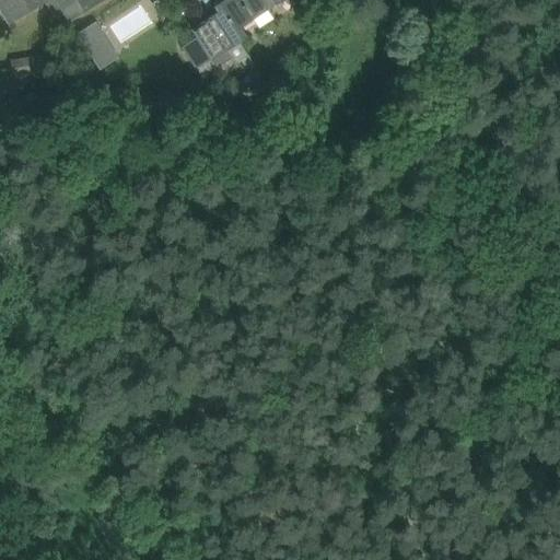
[(0,0),(0,8),(11,24),(46,0),(0,0)]
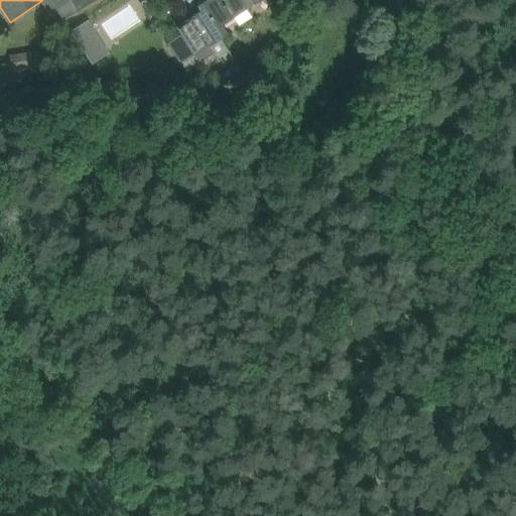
[(50,0),(65,19),(77,11),(94,0),(50,0)]
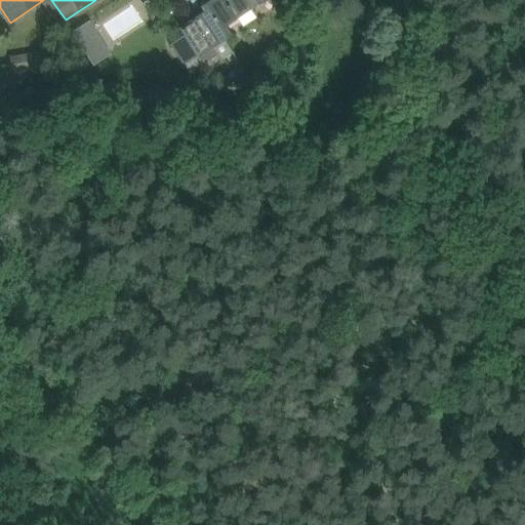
[(182,28),(187,34),(170,45),(184,65),(200,53),(206,62),(217,54),(220,59),(233,51),(213,21),(217,17),(215,14),(218,11),(211,0),(208,0),(202,4),(206,10),(182,28)]
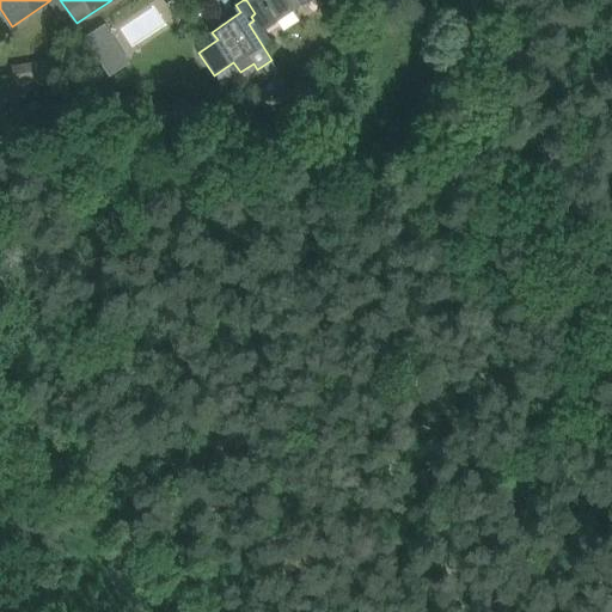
[(273,59),(262,43),(271,37),(265,28),(294,8),(288,0),(246,0),(255,13),(251,17),(254,20),(249,24),(271,60),(273,59)]
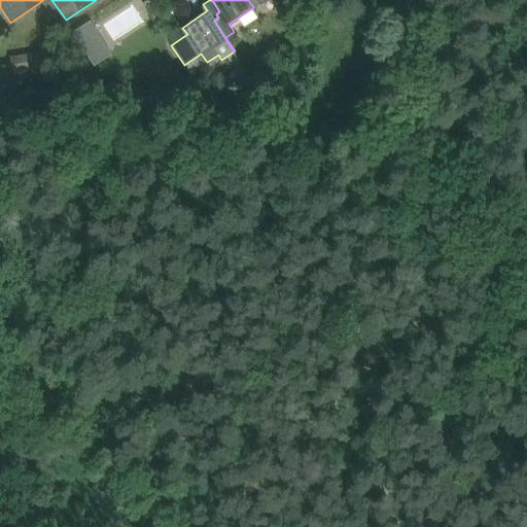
[(73,31),(95,64),(108,56),(88,22),(73,31)]
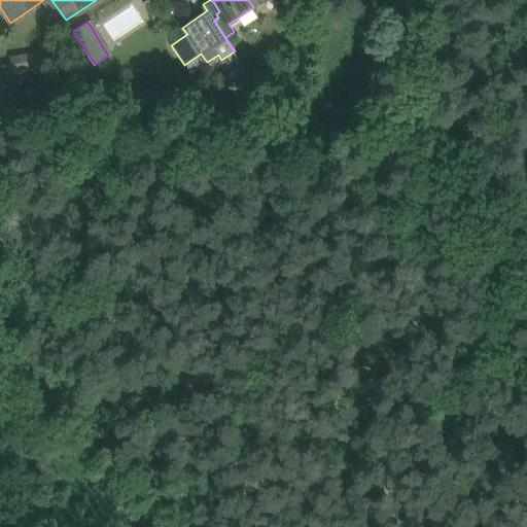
[(12,73),(44,70),(44,71),(57,70),(55,62),(53,49),(42,50),(42,49),(10,54),(12,73)]
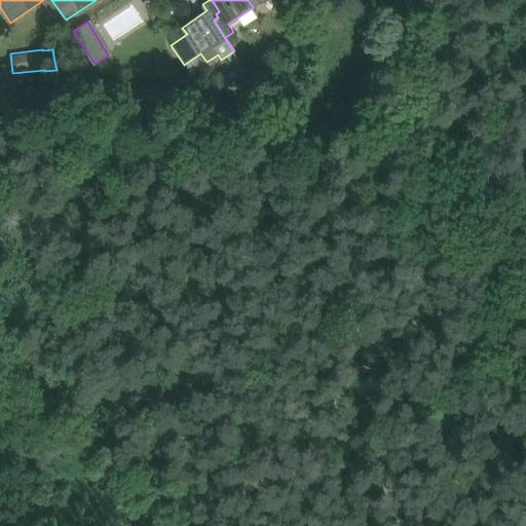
[(257,86),(270,78),(264,68),(250,76),(252,78),(257,86)]
